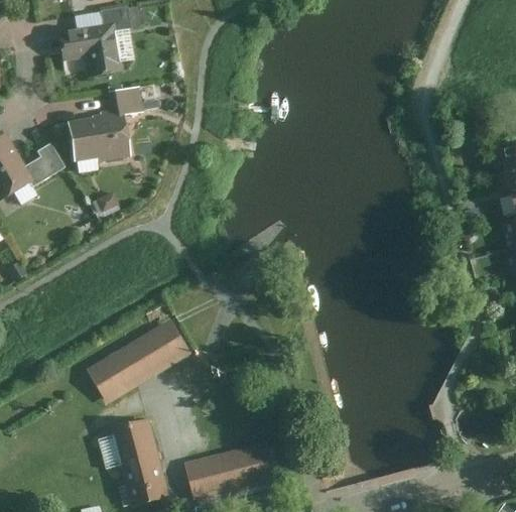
[(100,9),(102,22),(114,20),(116,29),(131,26),(127,5),(100,9)]
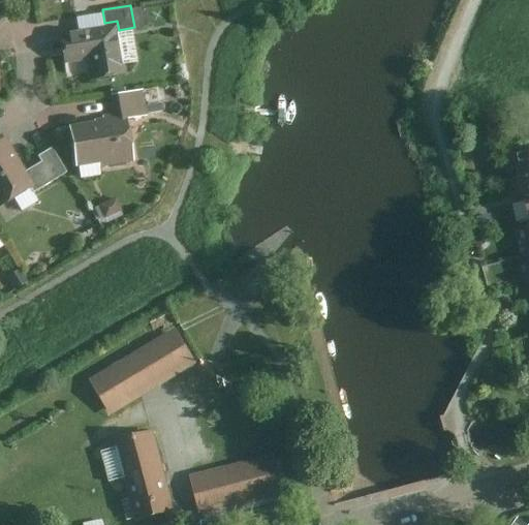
[(63,62),(85,57),(89,78),(126,72),(119,30),(117,21),(104,23),(57,30),(63,62)]
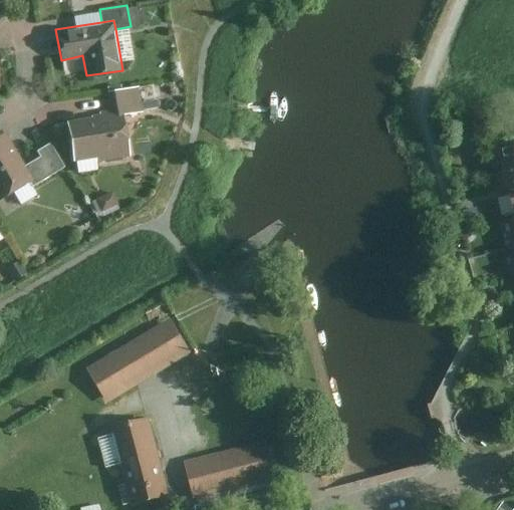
[(106,90),(109,108),(123,112),(143,109),(138,84),(106,90)]
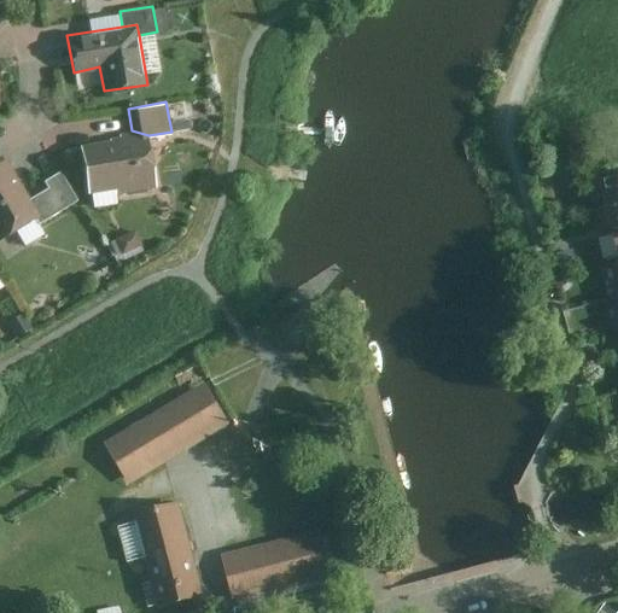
[(110,139),(80,145),(88,192),(115,188),(116,193),(157,186),(149,135),(132,130),(120,132),(120,135),(109,136),(110,139)]
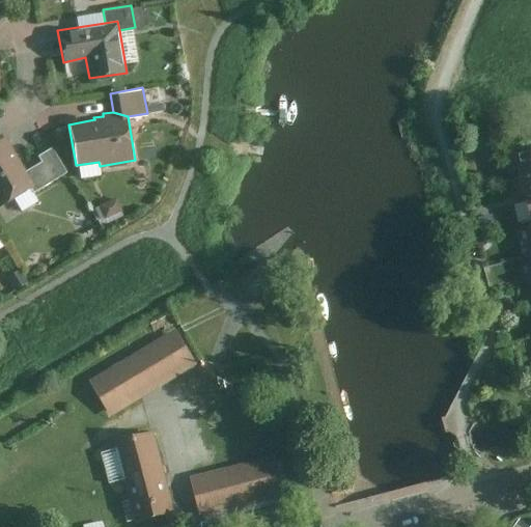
[(25,168),(4,136),(0,138),(0,204),(29,188),(35,184),(25,168)]
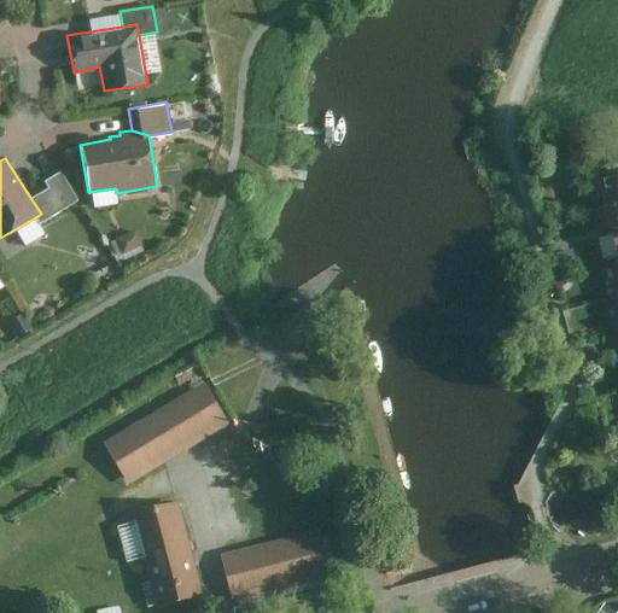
[(47,185),(29,196),(41,214),(34,219),(39,222),(76,198),(59,170),(44,180),(47,185)]
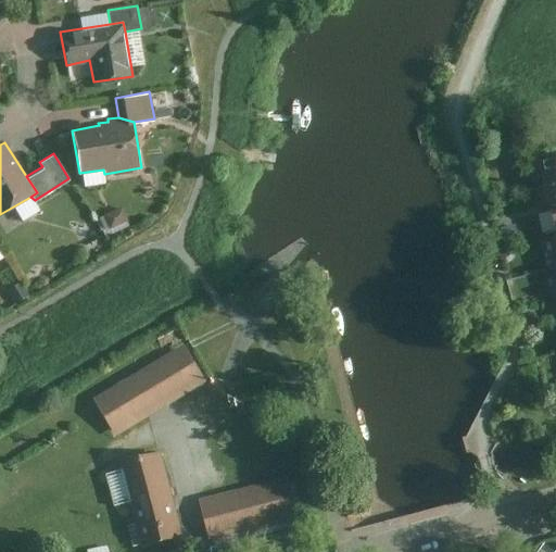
[(533,189),(535,198),(555,191),(555,158),(536,163),(542,186),(533,189)]
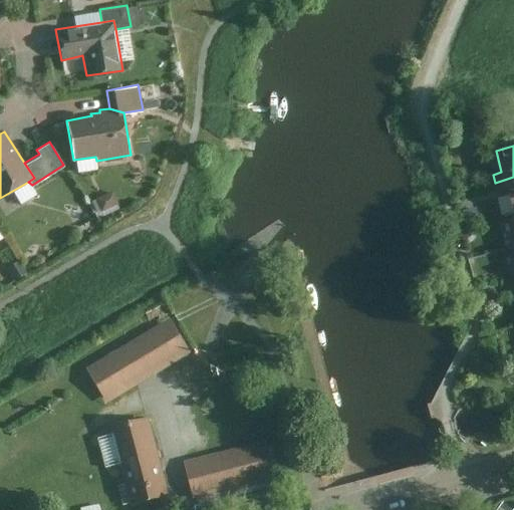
[(505,188),(511,214),(513,213),(513,177),(495,183),(496,190),(505,188)]
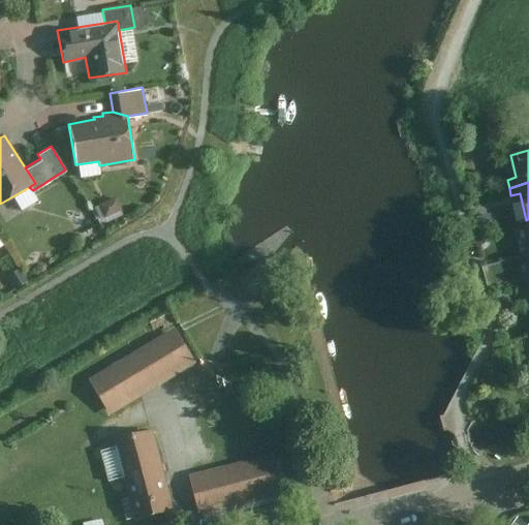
[(199,363),(180,328),(90,379),(112,417),(199,363)]
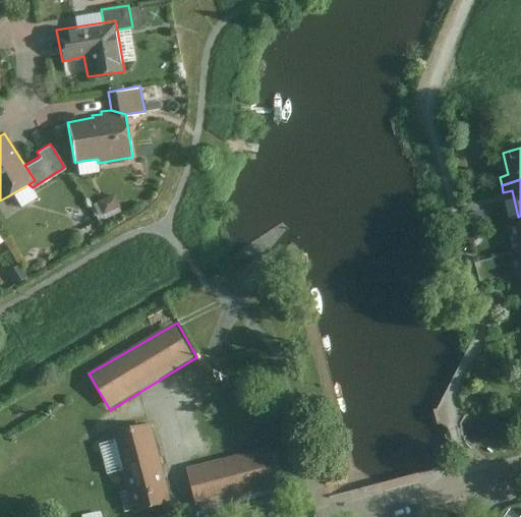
[(177,502),(158,427),(115,439),(134,513),(177,502)]
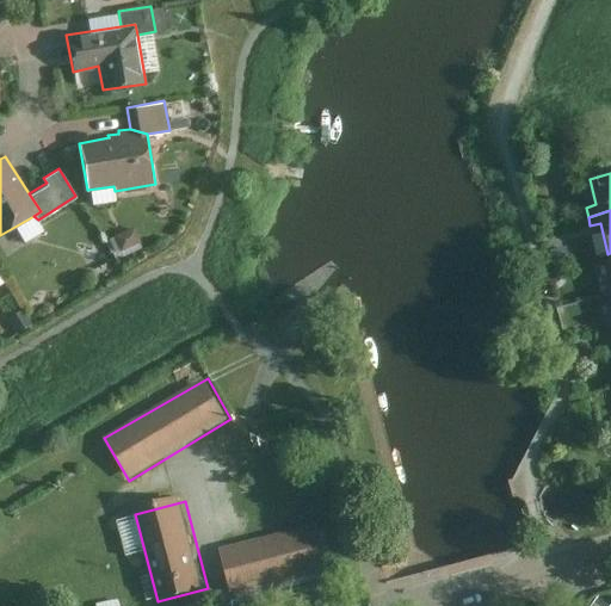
[(331,569),(318,524),(221,550),(233,594),(331,569)]
